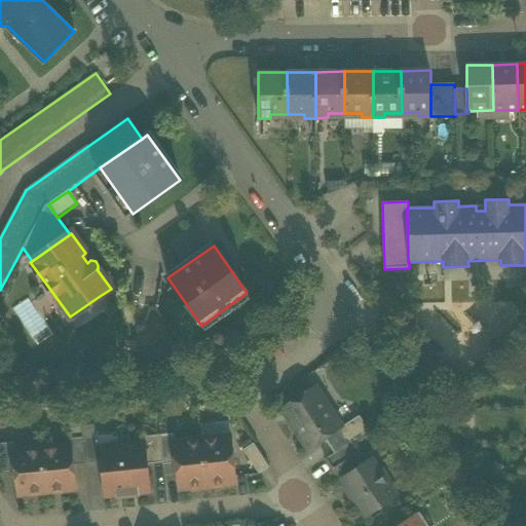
[(282,409),(307,449),(325,438),(341,427),(330,410),(328,411),(313,388),(282,409)]
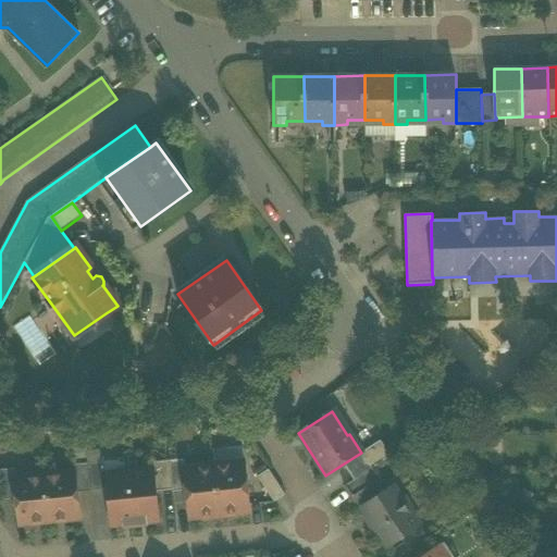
[(376,443),(386,459),(391,456),(380,441),(376,443)]
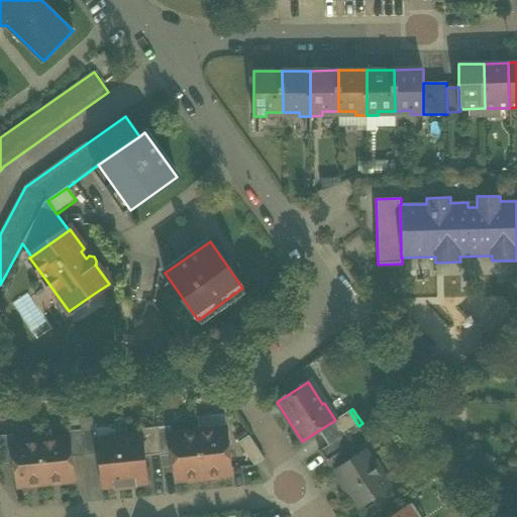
[(319,430),(328,445),(344,435),(347,433),(358,426),(349,411),(335,420),(319,430)]
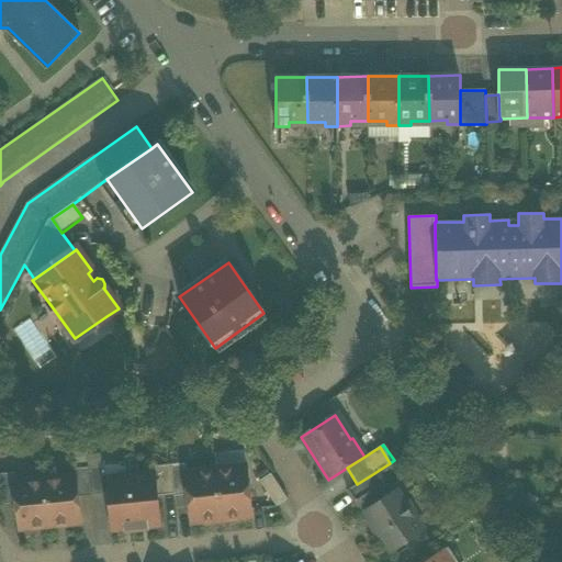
[(184,463),(171,464),(175,494),(188,493),(186,472),(184,463)]
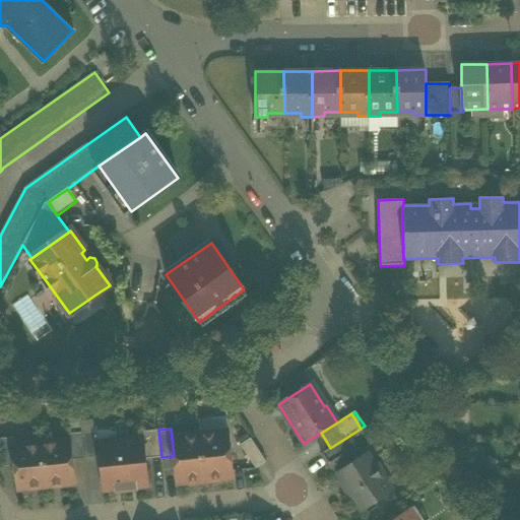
[(145,459),(161,457),(158,430),(142,432),(143,438),(145,459)]
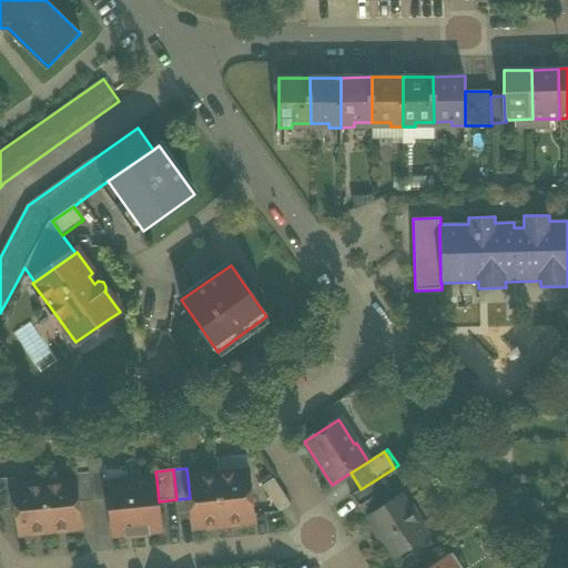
[(92,500),(89,475),(89,472),(74,474),(75,482),(77,482),(79,501),(92,500)]
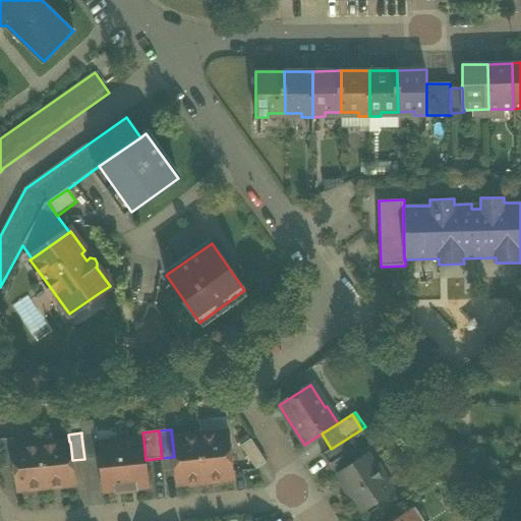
[(229,432),(200,435),(205,481),(233,478),(229,432)]
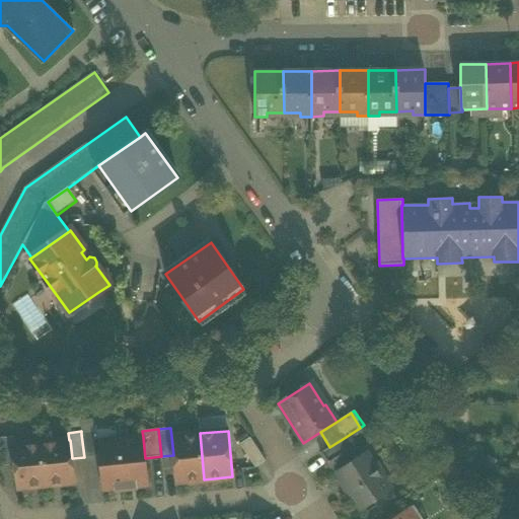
[(93,433),(81,434),(84,457),(95,455),(93,433)]
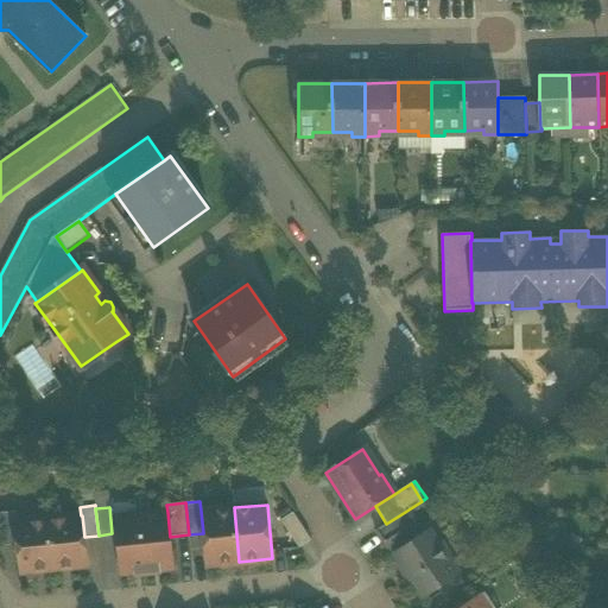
[(207,565),(239,562),(234,507),(201,511),(203,533),(207,565)]
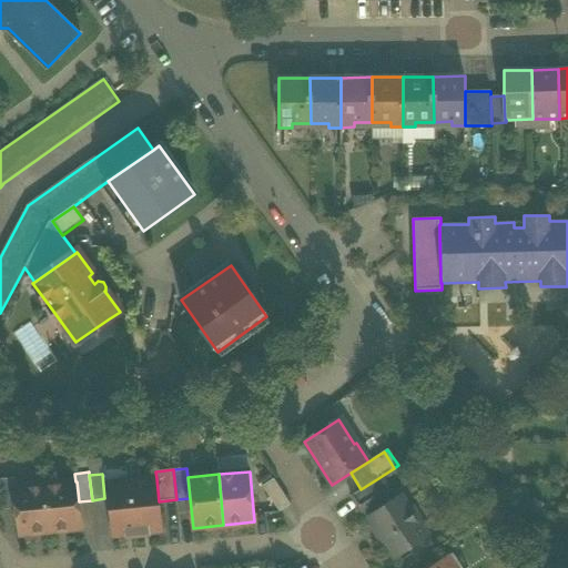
[(378,478),(387,492),(391,489),(382,476),(378,478)]
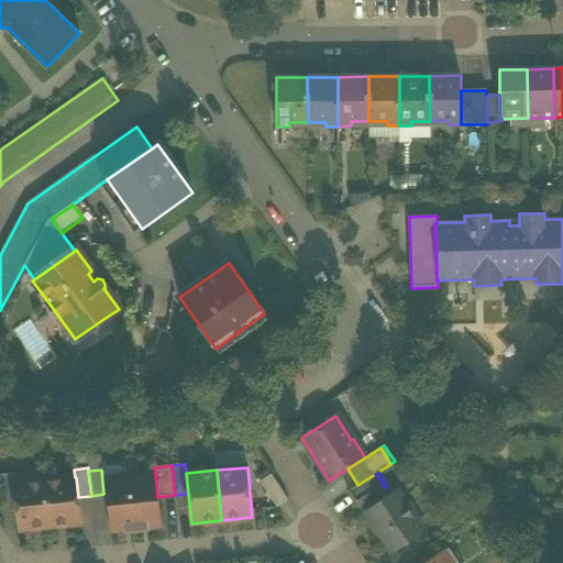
[(0,475),(3,505),(17,504),(14,484),(15,484),(14,473),(0,475)]
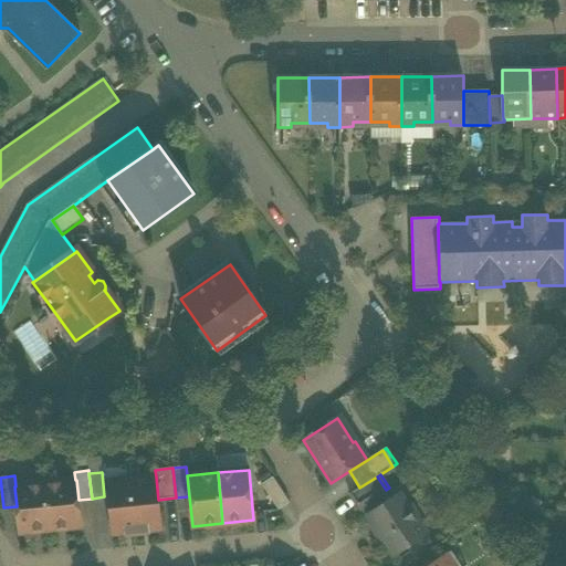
[(156,477),(132,479),(137,532),(161,530),(158,500),(156,477)]
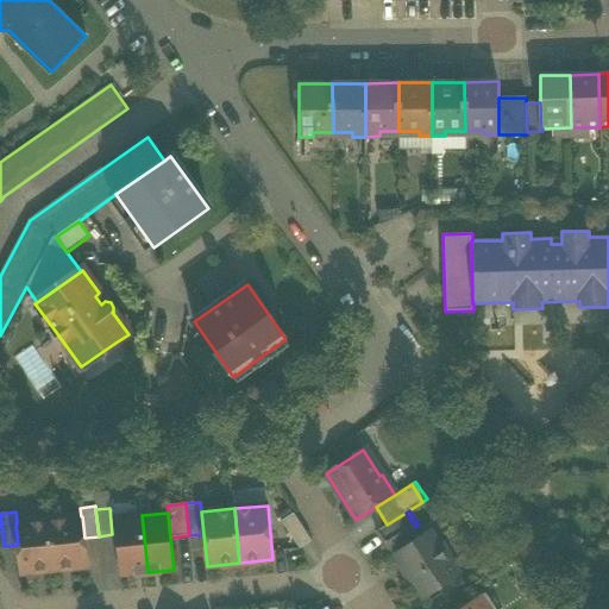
[(282,521),(300,550),(312,541),(294,513),(282,521)]
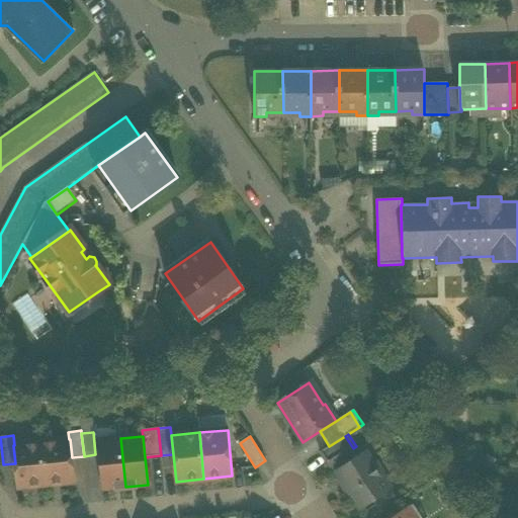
[(353,448),(345,436),(329,446),(320,453),(327,464),(353,448)]
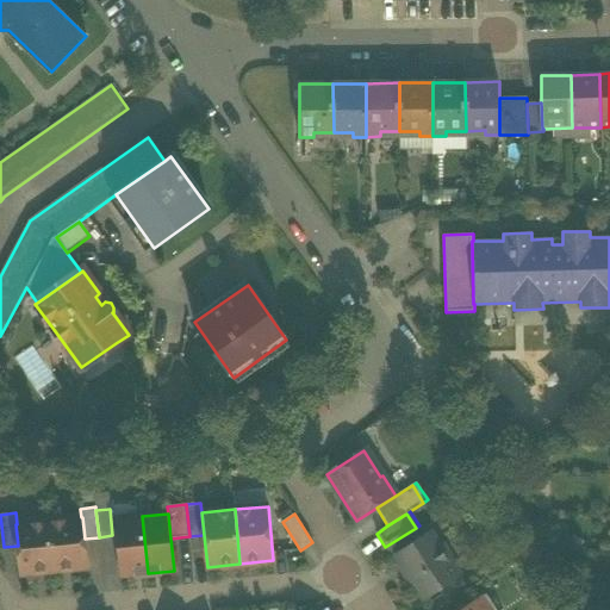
[(120,577),(148,573),(142,516),(116,518),(120,577)]
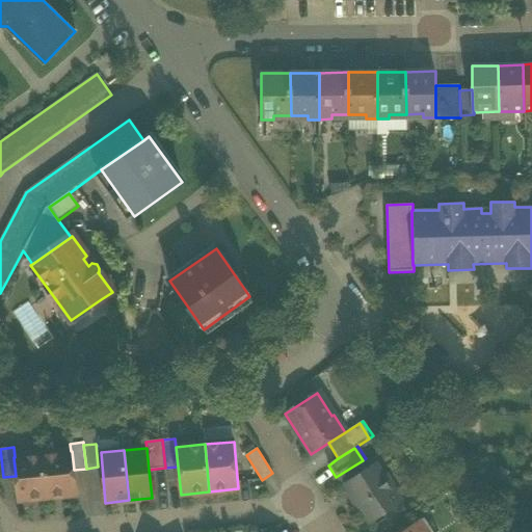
[(71,451),(43,454),(47,498),(76,495),(74,470),(72,451),(71,451)]
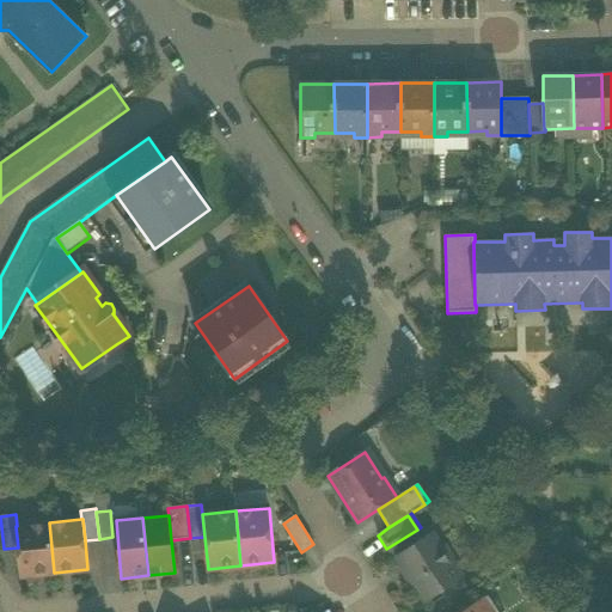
[(20,576),(54,573),(49,522),(17,526),(16,526),(18,548),(20,576)]
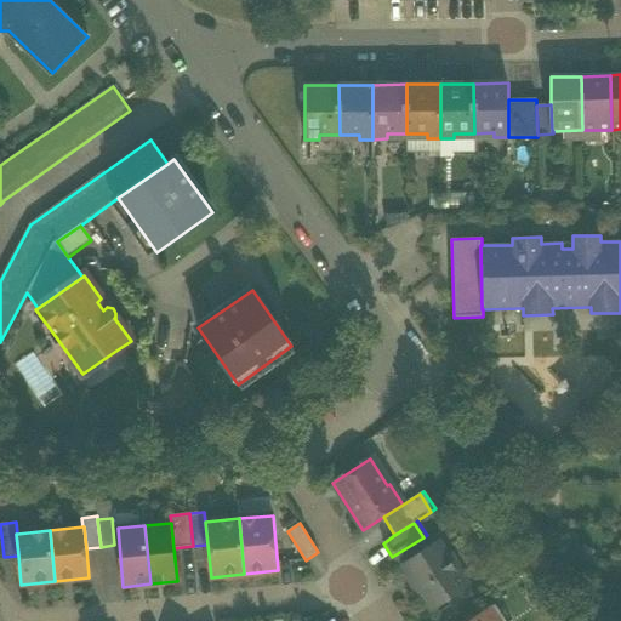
[(403,565),(432,609),(461,591),(450,575),(457,571),(438,542),(403,565)]
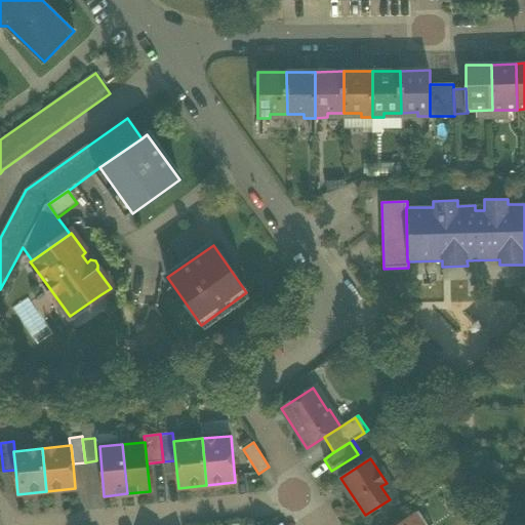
[(395,496),(387,483),(380,486),(390,499),(395,496)]
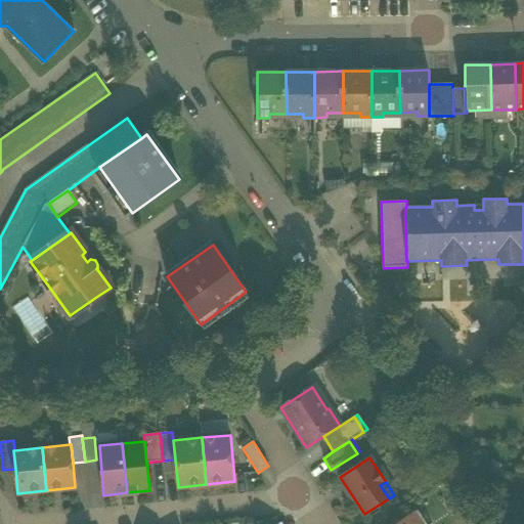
[(420,523),(412,514),(396,523),(420,523)]
